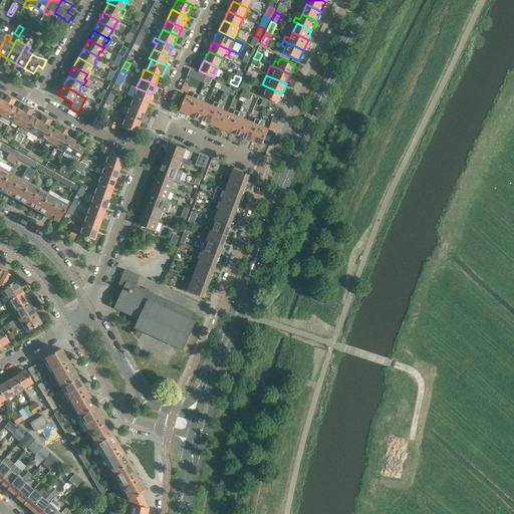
[(136,87),(132,97),(147,104),(152,94),(136,87)]
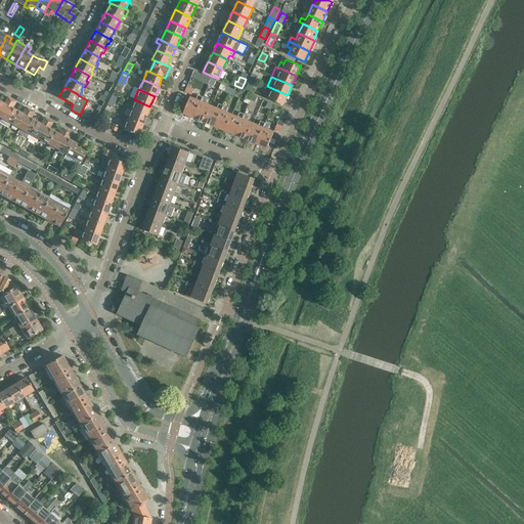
[(272,89),(268,98),(268,99),(282,105),(288,95),(272,89)]
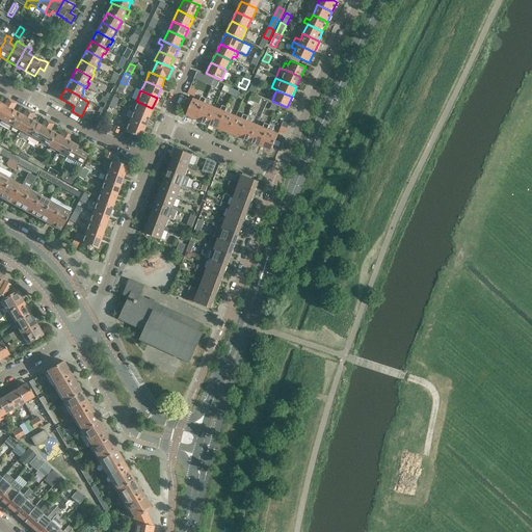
[(198,101),(193,99),(186,115),(196,121),(206,99),(201,97),(198,101)]
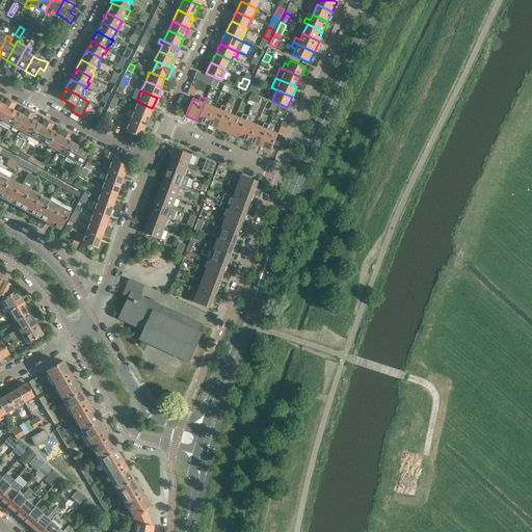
[(0,103),(0,120),(1,121),(10,101),(7,99),(3,106),(0,103)]
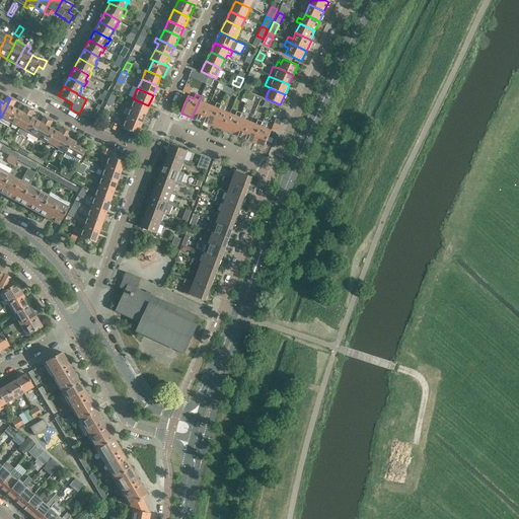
[(201,96),(192,118),(203,122),(209,105),(203,102),(205,98),(201,96)]
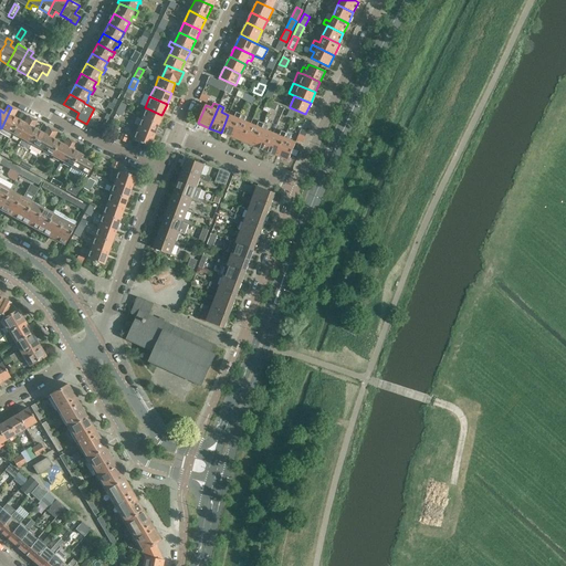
[(14,109),(11,107),(1,128),(0,129),(0,134),(8,138),(10,134),(18,121),(13,117),(17,111),(14,109)]
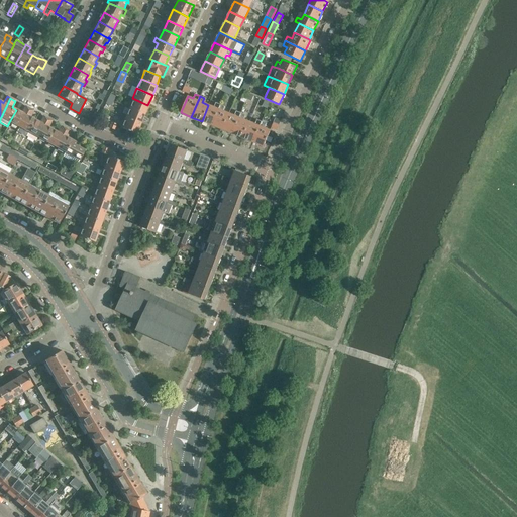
[(128,108),(143,114),(147,105),(132,98),(128,108)]
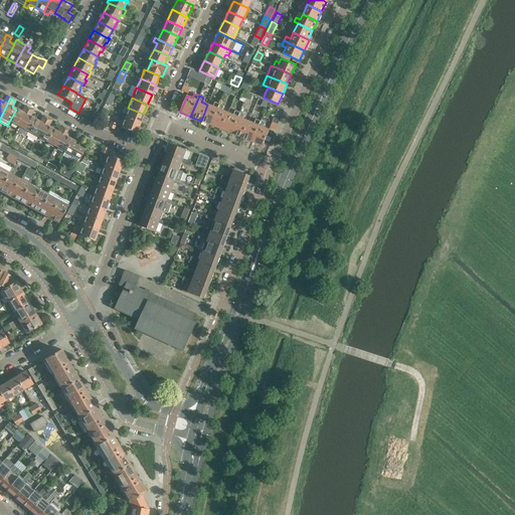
[(207,105),(201,121),(211,125),(219,104),(214,103),(213,107),(207,105)]
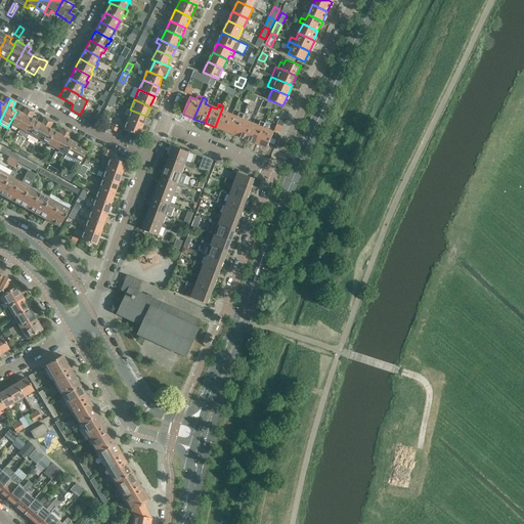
[(223,105),(215,127),(225,131),(232,115),(226,112),(227,107),(223,105)]
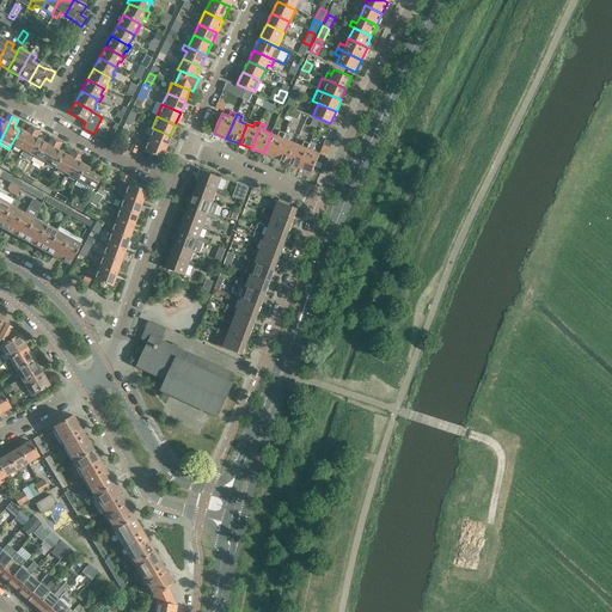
[(25,134),(19,130),(11,145),(13,146),(12,147),(19,152),(20,150),(23,151),(35,128),(30,126),(25,134)]
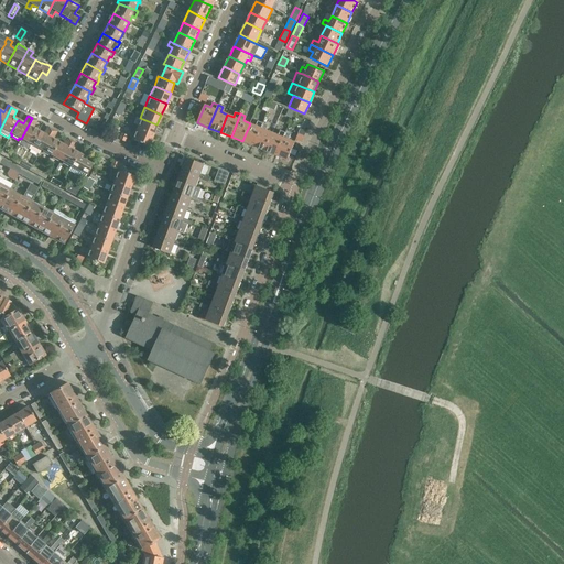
[(32,118),(21,139),(22,140),(21,141),(28,145),(29,143),(30,144),(38,131),(32,128),(36,121),(32,118)]
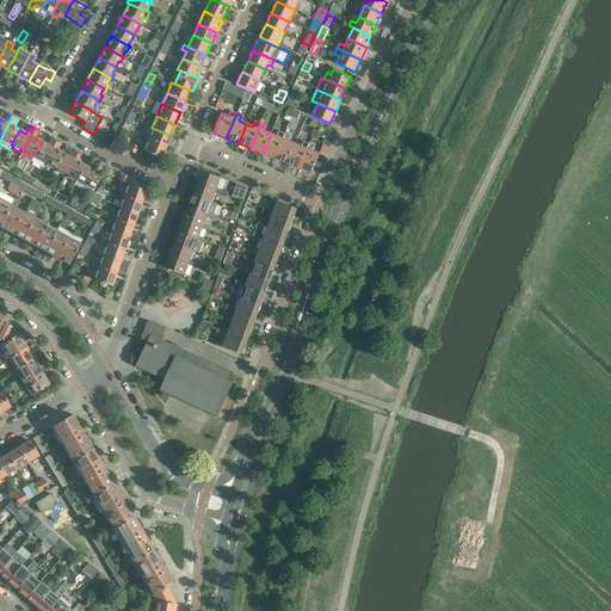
[(152,128),(147,140),(165,147),(170,135),(152,128)]
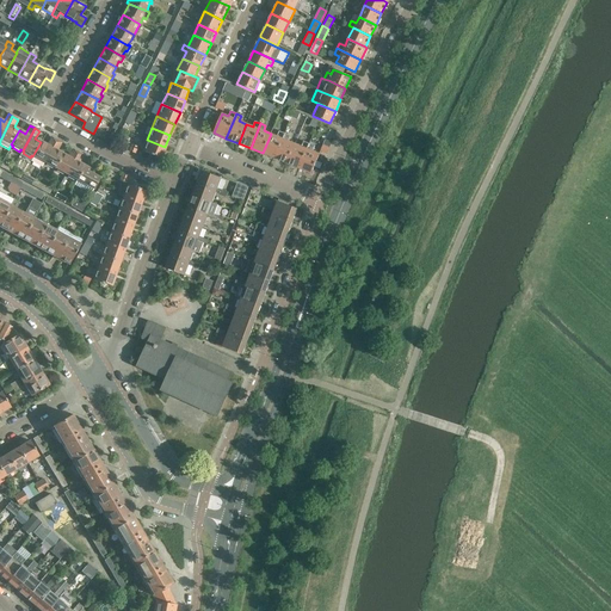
[(271,134),(263,153),(275,159),(285,134),(279,131),(277,136),(271,134)]
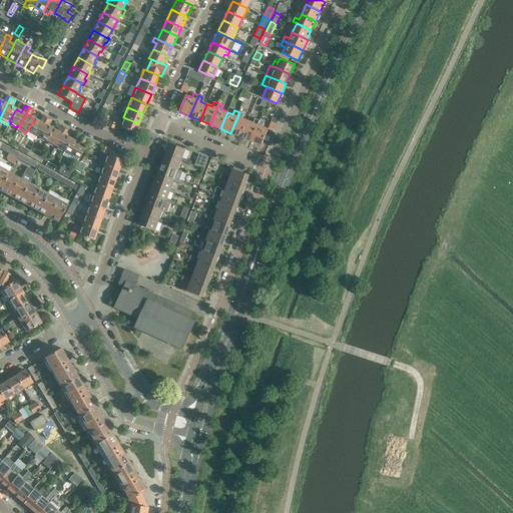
[(239,112),(230,133),(240,137),(247,120),(241,118),(243,114),(239,112)]
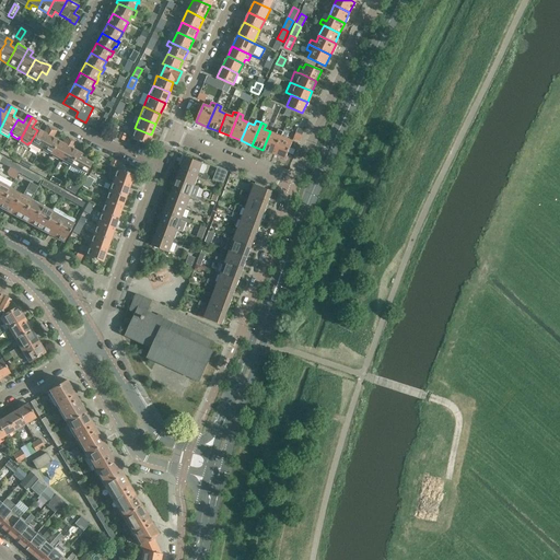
[(30,143),(27,148),(38,153),(41,149),(51,129),(47,126),(43,133),(37,130),(30,143)]
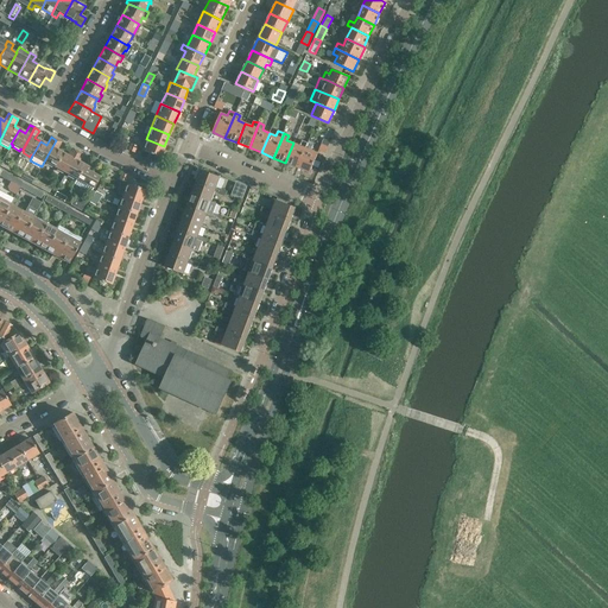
[(144,145),(143,147),(141,151),(159,158),(164,146),(146,139),(141,137),(139,143),(144,145)]
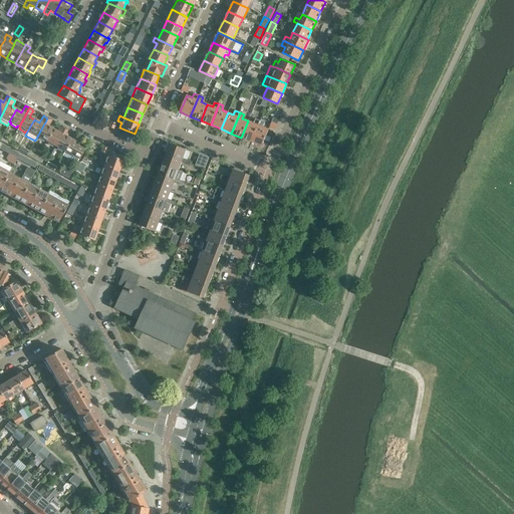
[(47,118),(37,137),(39,138),(38,140),(43,143),(44,141),(46,142),(52,130),(48,126),(51,120),(47,118)]
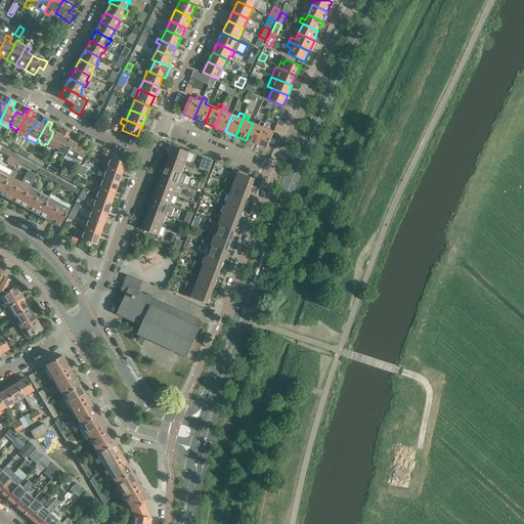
[(253,123),(246,140),(256,144),(265,123),(260,121),(258,126),(253,123)]
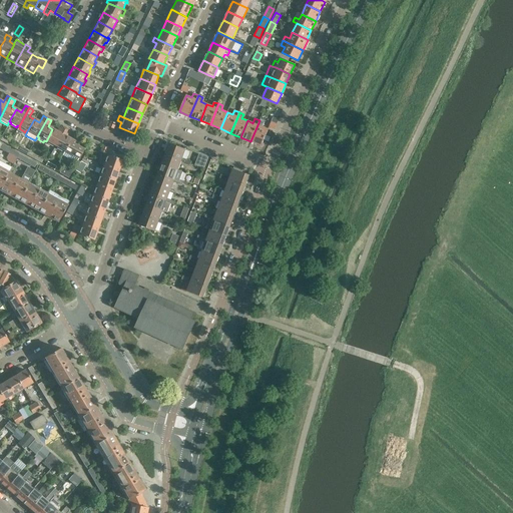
[(260,120),(250,141),(262,145),(269,129),(262,126),(264,122),(260,120)]
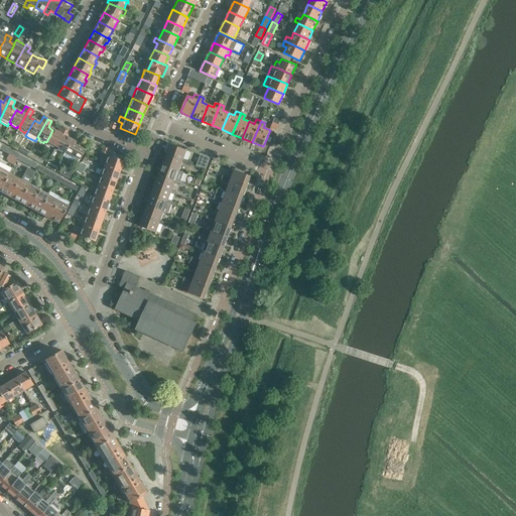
[(52,130),(46,142),(47,143),(46,144),(52,148),(53,146),(54,147),(66,128),(61,126),(57,133),(52,130)]
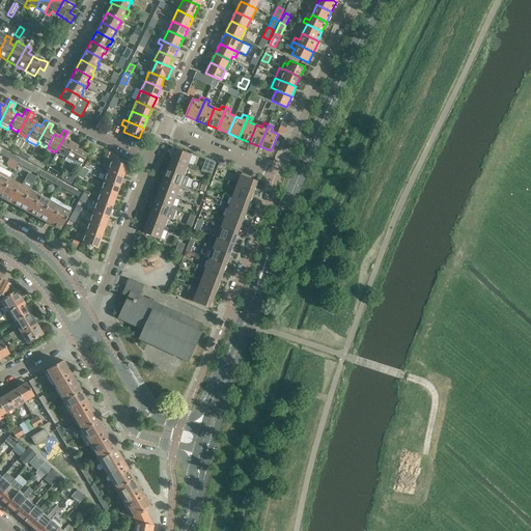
[(67,132),(56,151),(58,152),(57,154),(63,158),(64,156),(66,157),(73,144),(68,141),(72,135),(67,132)]
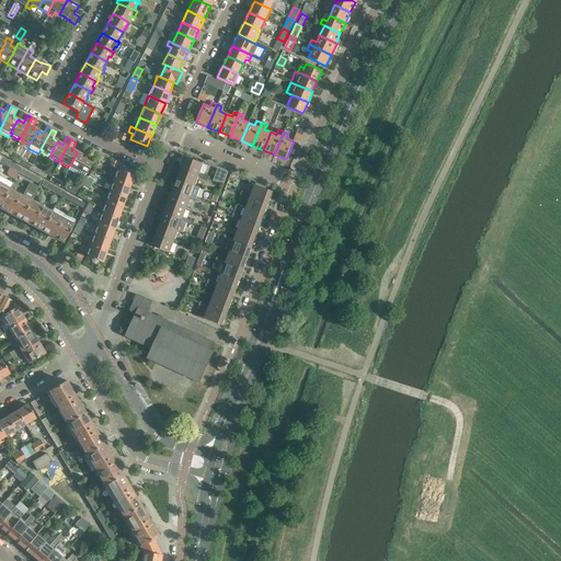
[(1,149),(0,150),(0,153),(9,159),(11,155),(1,149)]
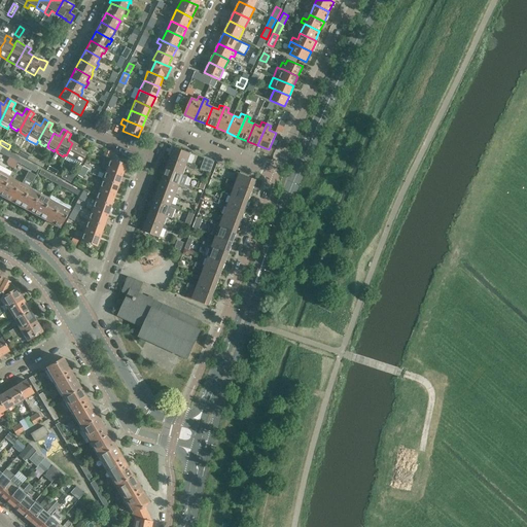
[(66,155),(63,160),(78,168),(80,164),(85,153),(74,147),(76,145),(72,143),(66,155)]
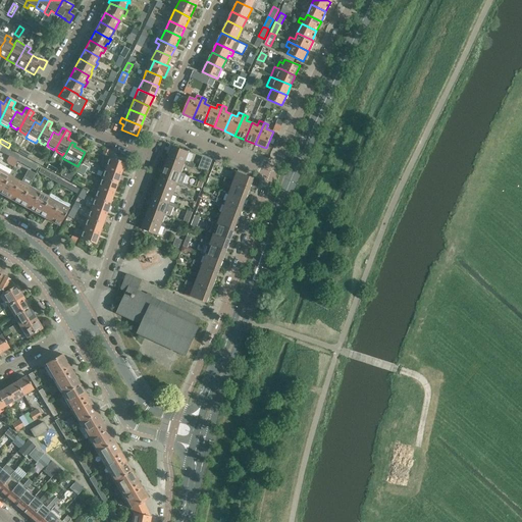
[(10,144),(8,148),(17,153),(19,149),(10,144)]
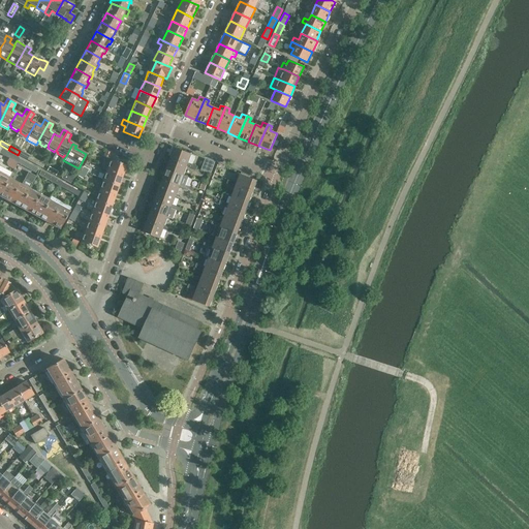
[(175,148),(170,157),(187,164),(191,154),(175,148)]
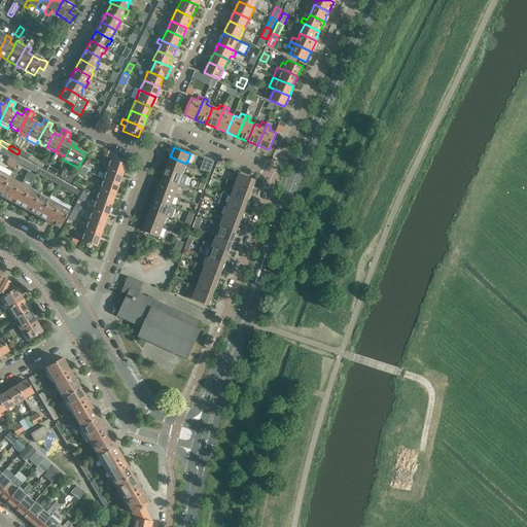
[(20,150),(18,154),(28,160),(30,155),(20,150)]
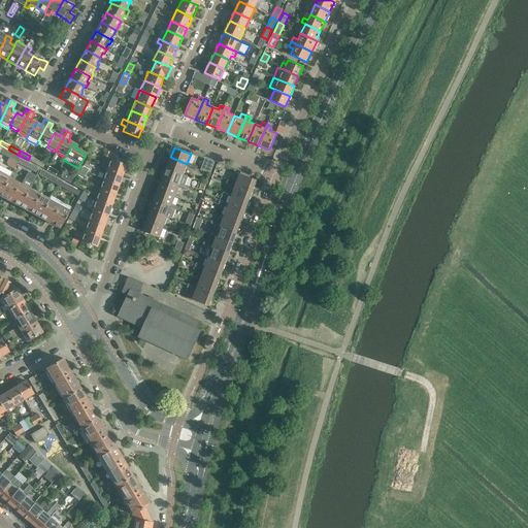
[(30,156),(28,160),(36,165),(39,161),(30,156)]
